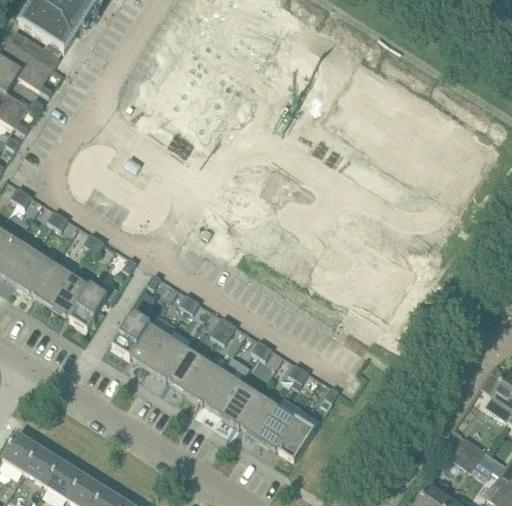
[(32,0),(18,23),(64,51),(95,0),(32,0)]
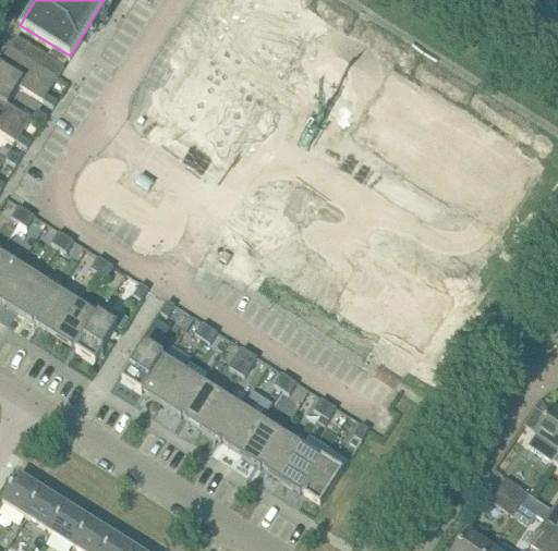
[(211,0),(132,127),(221,184),(329,15),(305,0),(211,0)]
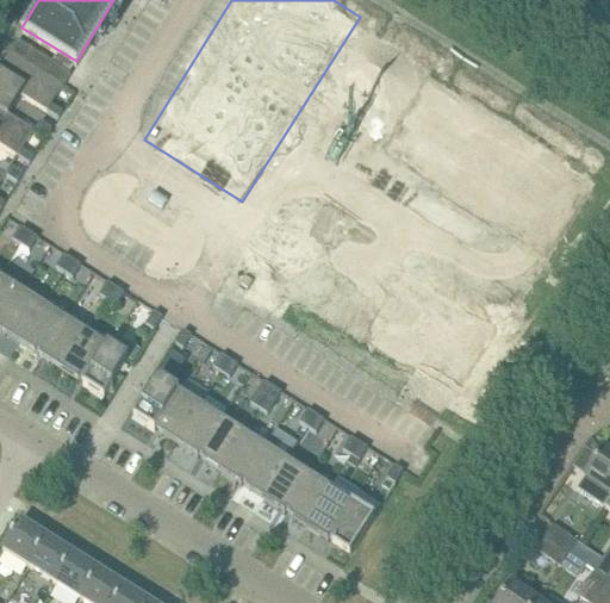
[(18,36),(11,47),(63,81),(70,69),(18,36)]
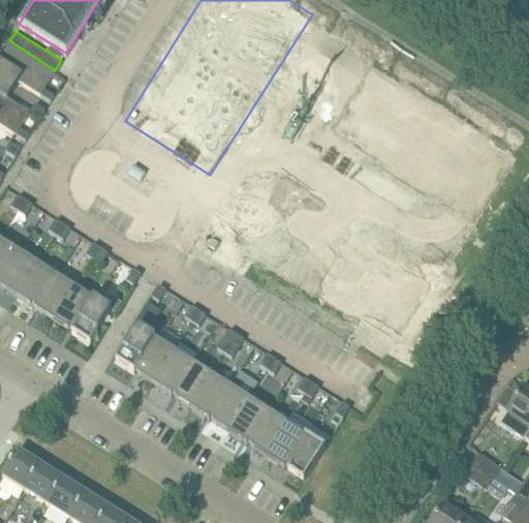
[(5,47),(0,54),(0,57),(23,72),(19,79),(25,83),(51,99),(54,93),(44,87),(55,70),(9,40),(8,41),(10,43),(7,48),(5,47)]
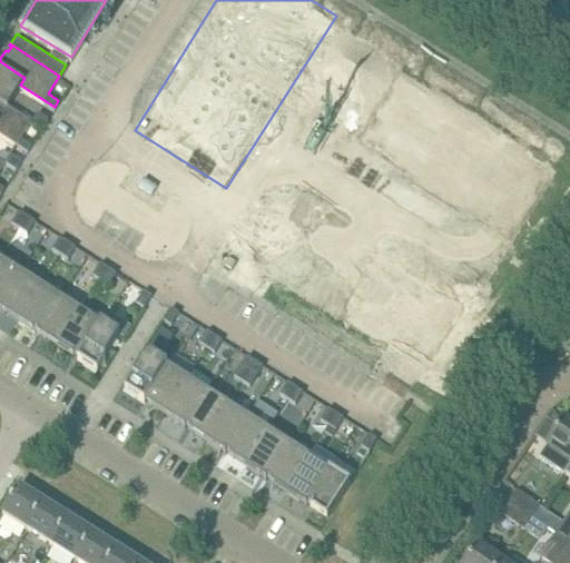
[(0,98),(8,104),(9,102),(20,85),(25,78),(0,61),(0,98)]
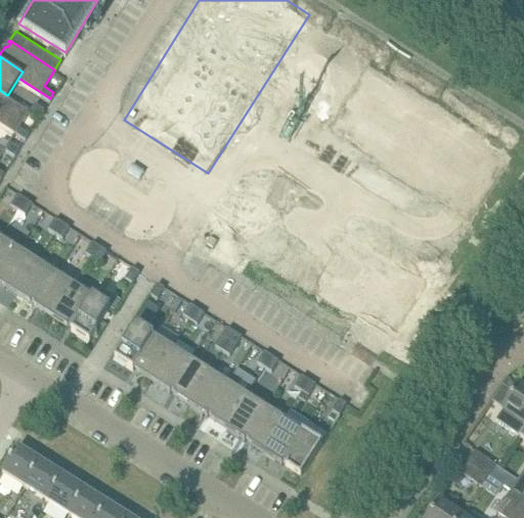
[(0,120),(26,136),(29,131),(19,125),(30,108),(8,94),(7,95),(0,90),(0,120)]
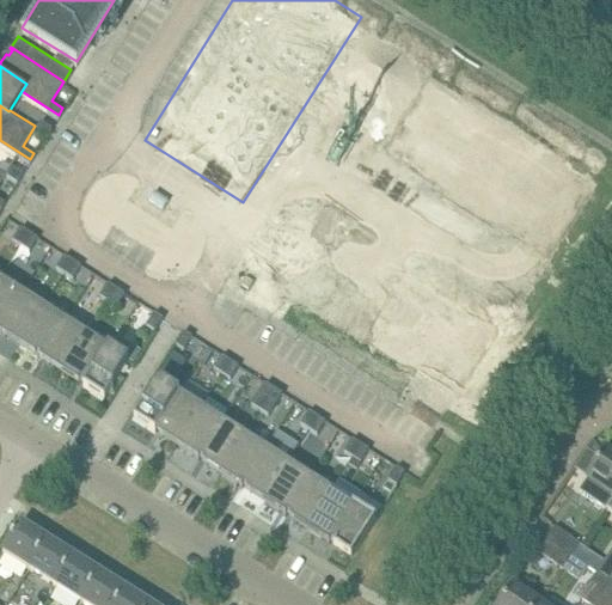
[(41,117),(35,126),(47,134),(51,124),(41,117)]
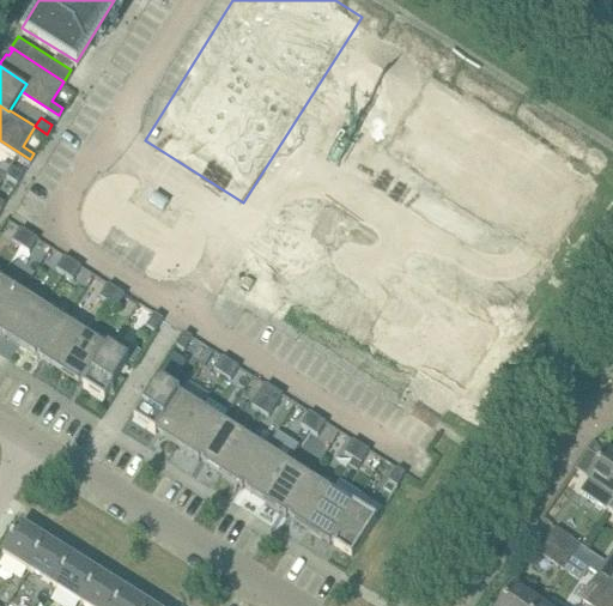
[(12,163),(6,171),(17,179),(23,170),(12,163)]
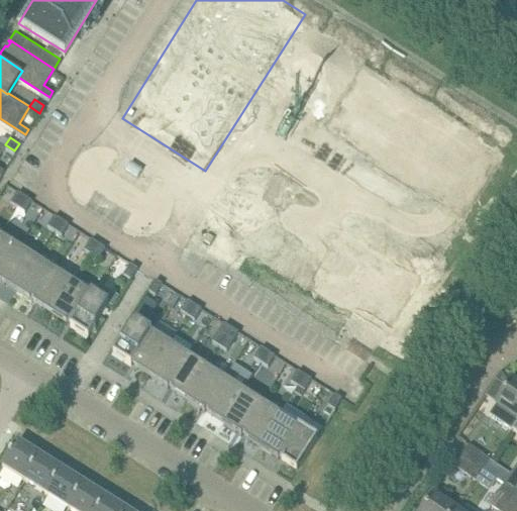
[(18,203),(24,193),(17,188),(11,199),(18,203)]
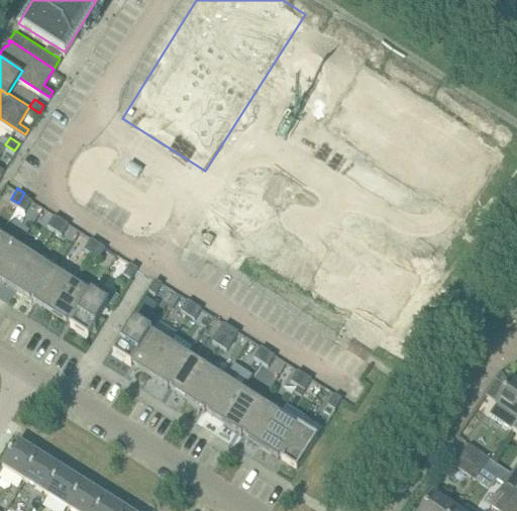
[(24,193),(18,203),(25,207),(31,197),(24,193)]
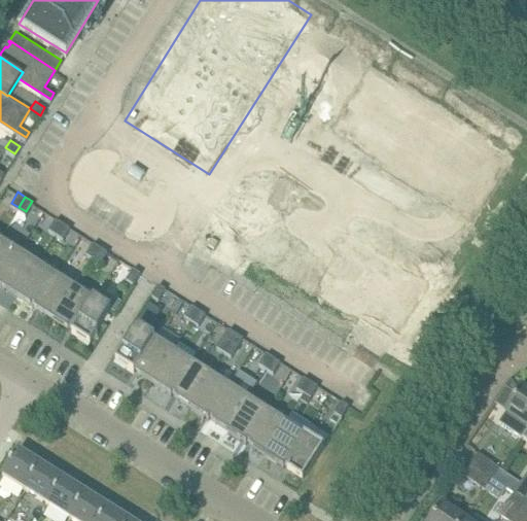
[(56,231),(63,220),(56,216),(48,227),(56,231)]
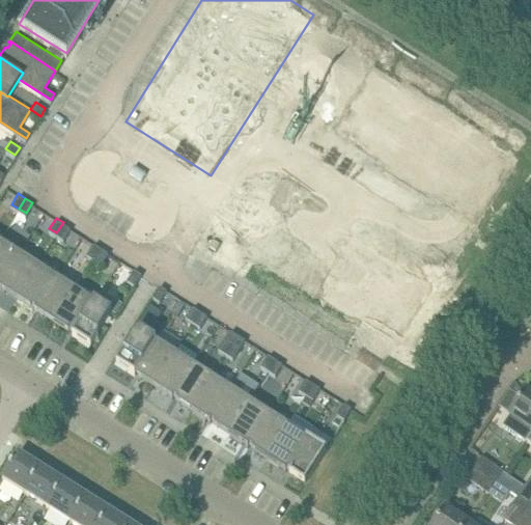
[(342,219),(297,287),(384,346),(429,277),(342,219)]
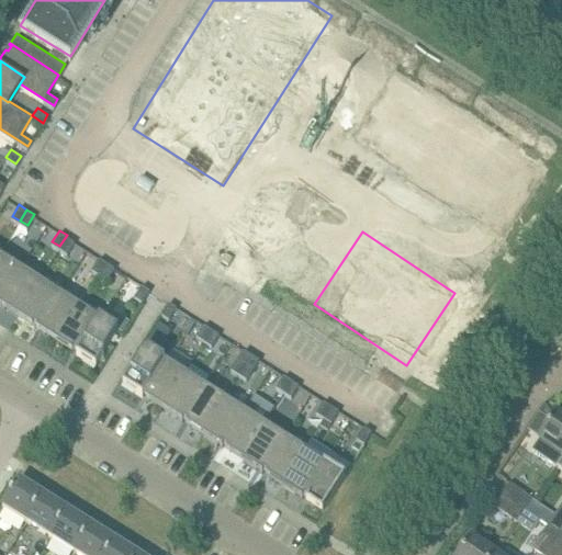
[(67,235),(59,246),(67,251),(75,239),(67,235)]
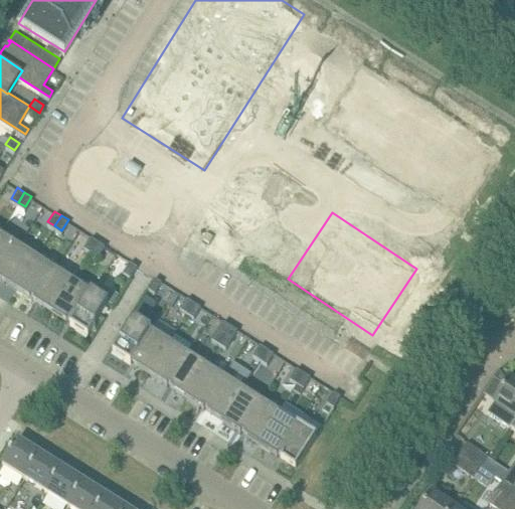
[(0,269),(17,241),(0,230),(0,269)]
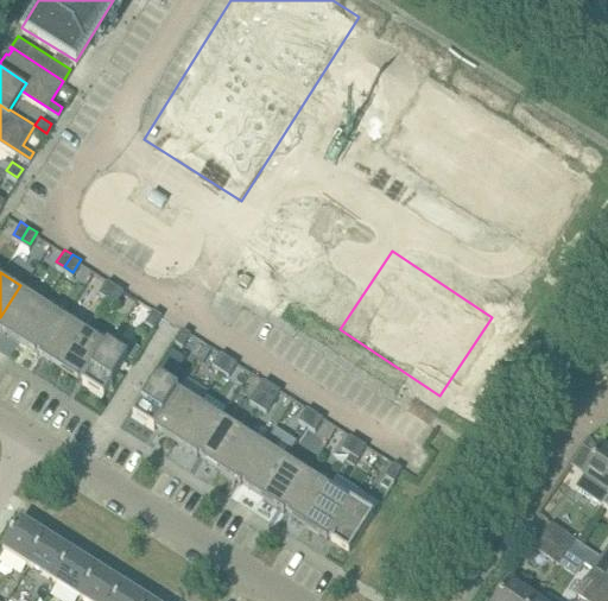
[(107,295),(115,282),(107,277),(99,289),(107,295)]
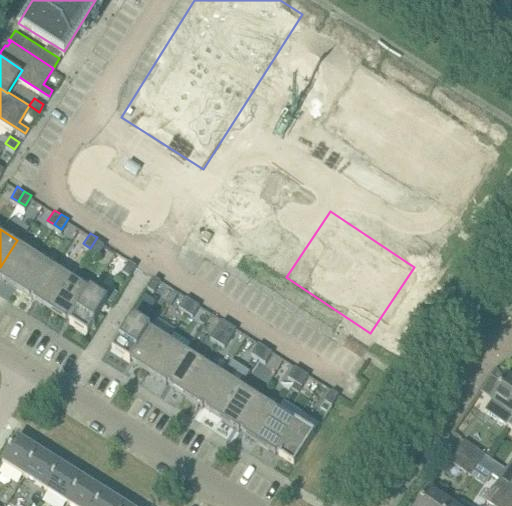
[(97,237),(90,248),(97,252),(104,242),(97,237)]
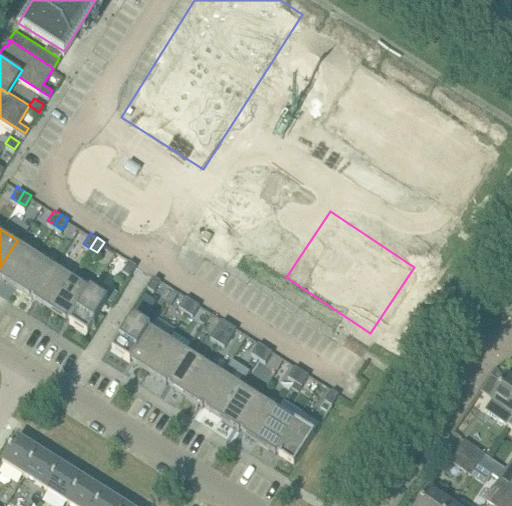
[(16,282),(35,252),(17,240),(0,267),(0,274),(4,278),(6,276),(16,282)]
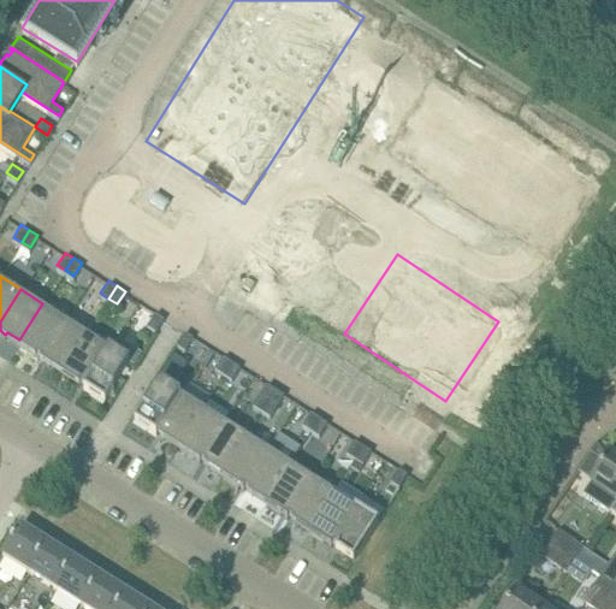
[(41,354),(65,317),(42,303),(19,340),(41,354)]
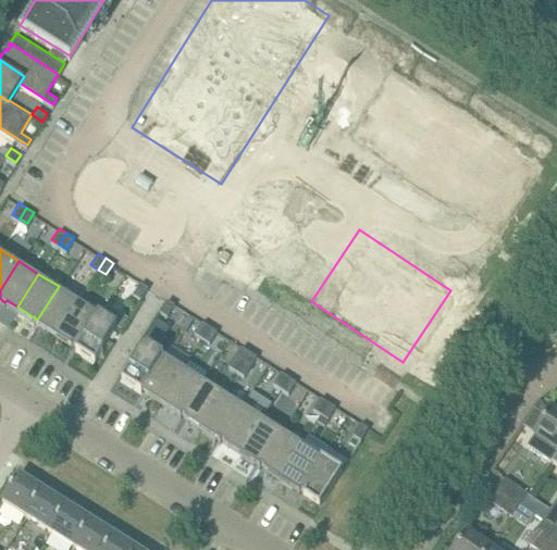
[(133,291),(140,297),(148,285),(140,279),(133,291)]
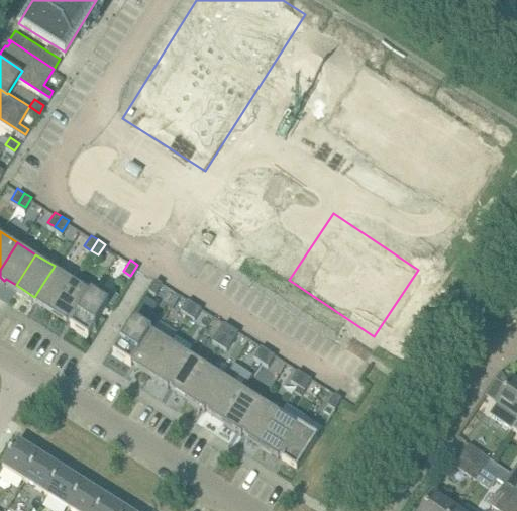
[(42,302),(53,308),(73,278),(55,266),(34,297),(33,299),(41,304),(42,302)]
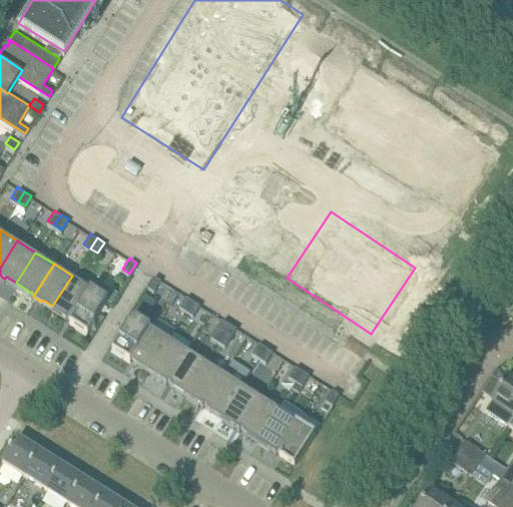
[(153,289),(160,279),(153,274),(146,285),(153,289)]
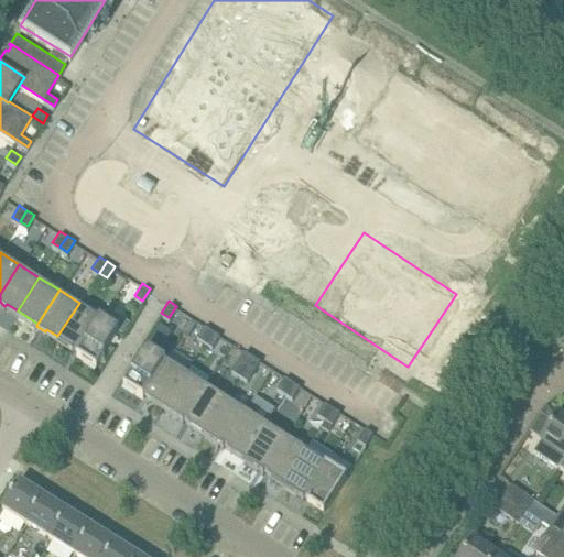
[(79,303),(57,336),(77,349),(99,316),(79,303)]
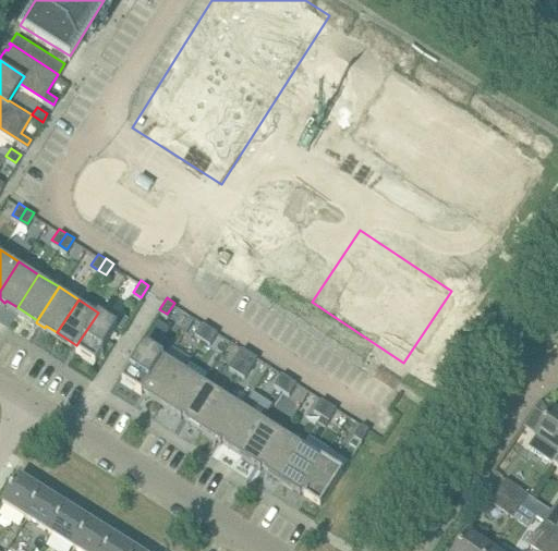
[(118,325),(98,313),(76,345),(75,347),(95,360),(118,325)]
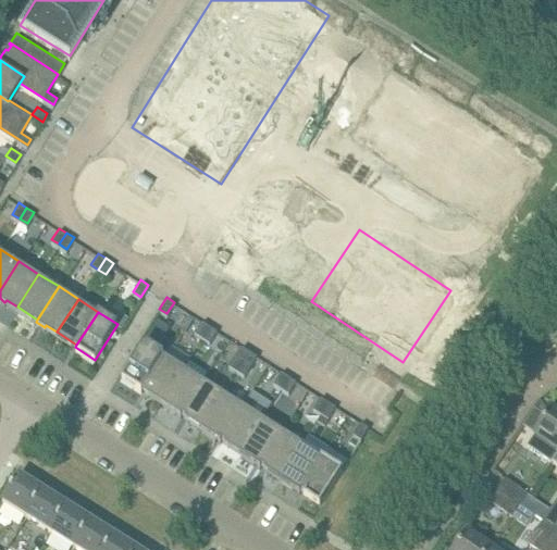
[(202,336),(209,324),(201,319),(195,330),(202,336)]
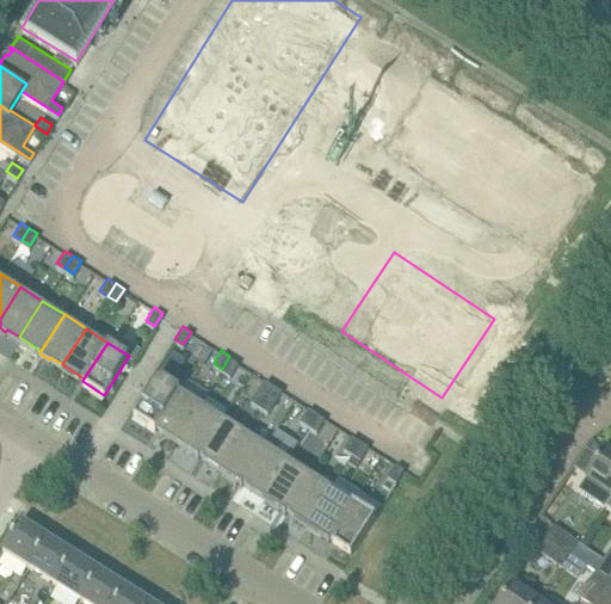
[(229,356),(222,369),(229,374),(238,361),(229,356)]
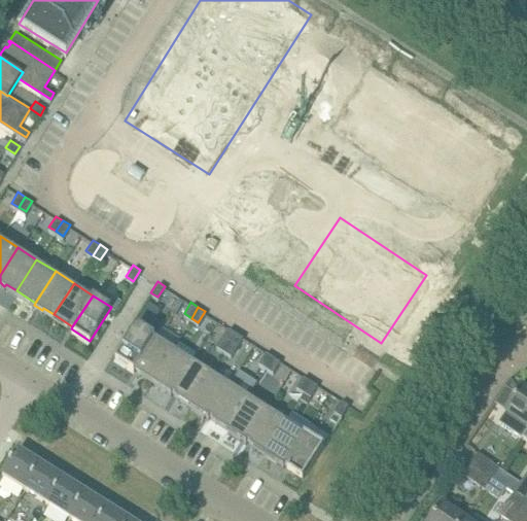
[(205,337),(223,349),(231,339),(223,334),(229,325),(217,318),(205,337)]
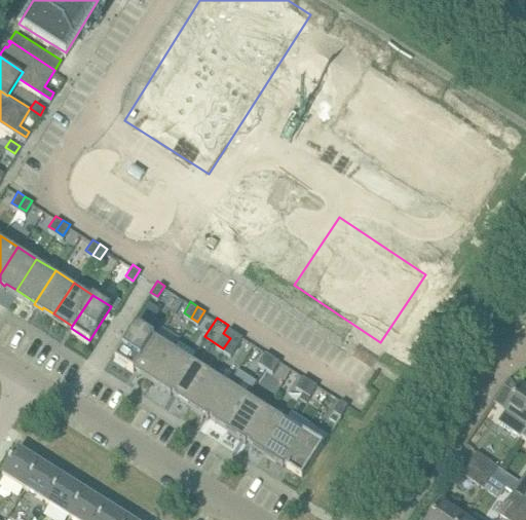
[(115,356),(133,367),(135,365),(154,334),(136,323),(115,356)]
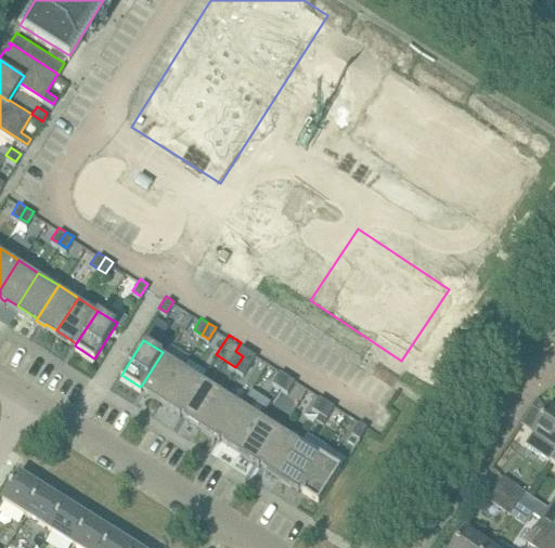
[(243,356),(250,361),(256,353),(241,343),(235,351),(243,356)]
